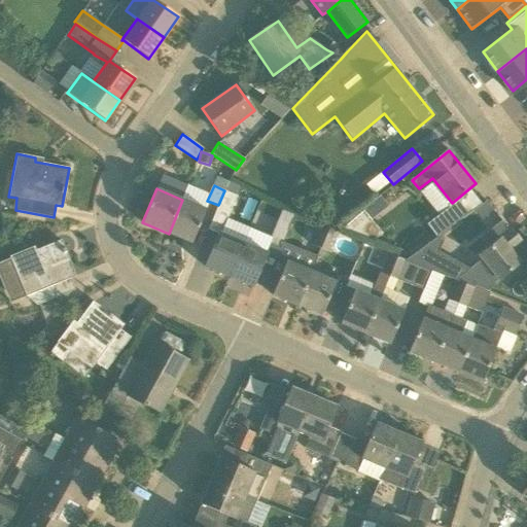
[(238,196),(224,190),(218,205),(217,207),(208,230),(218,234),(218,233),(221,234),(230,215),(238,196)]
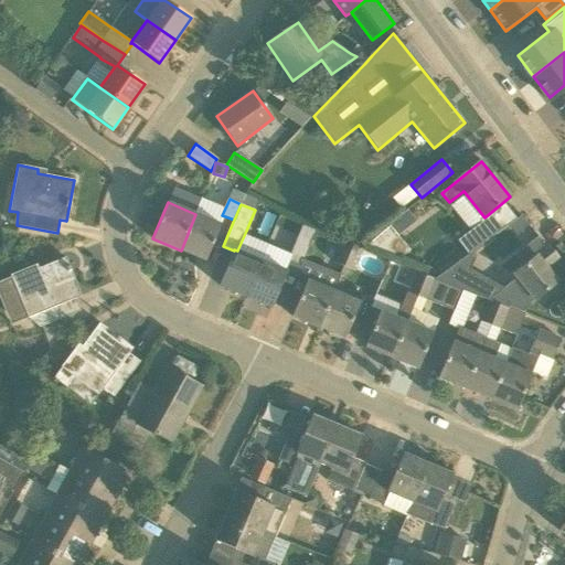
[(221,224),(195,214),(181,251),(205,260),(221,224)]
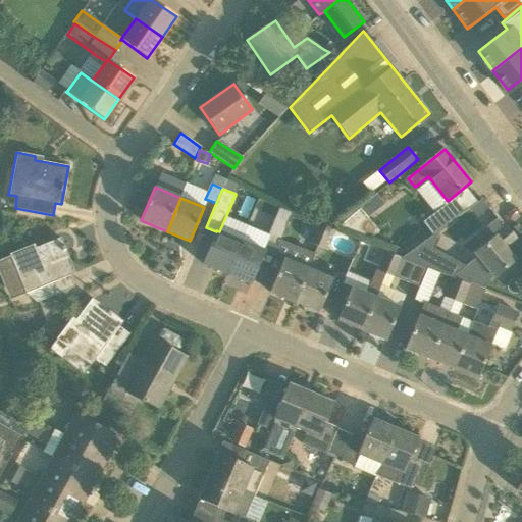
[(418,247),(440,230),(456,217),(445,203),(428,216),(421,221),(427,228),(408,243),(418,247)]
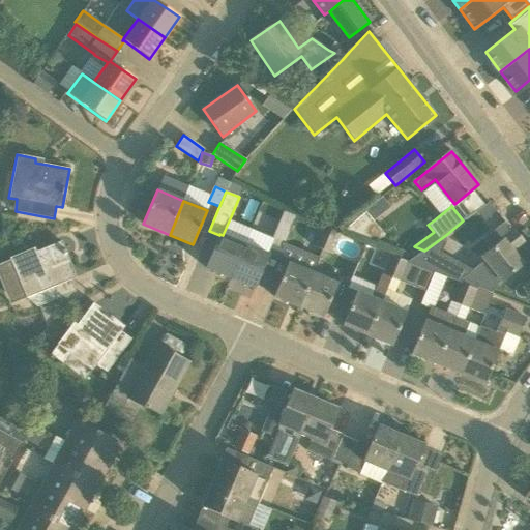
[(282,251),(296,216),(284,211),(272,238),(251,230),(244,244),(243,244),(229,277),(255,289),(269,255),(267,255),(270,246),(282,251)]
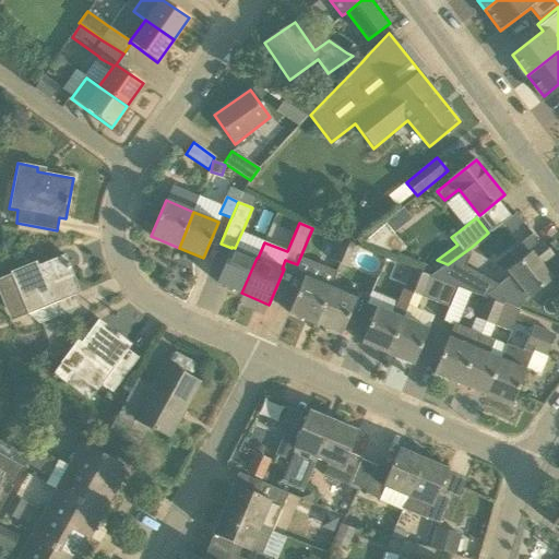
[(405,248),(385,224),(361,244),(395,256),(405,248)]
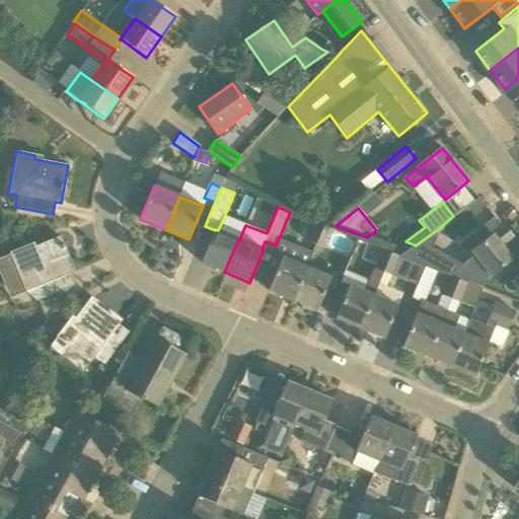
[(305,240),(315,244),(323,225),(313,221),(305,240)]
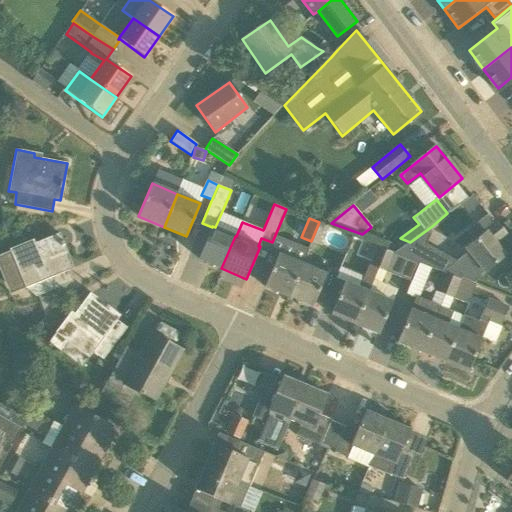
[(319,222),(311,241),(321,244),(328,225),(319,222)]
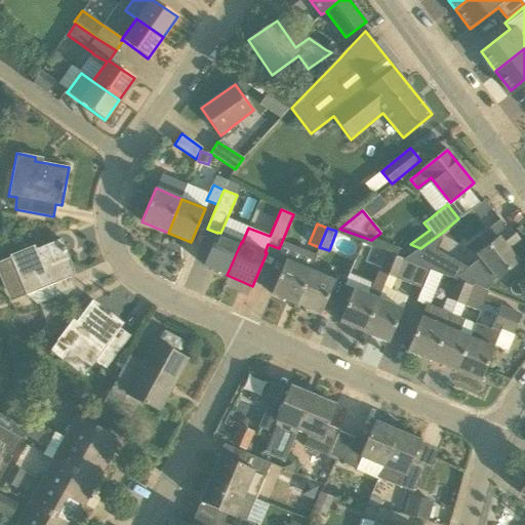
[(520,239),(511,228),(478,254),(483,261),(459,281),(462,283),(474,287),(474,285),(482,288),(496,277),(497,279),(518,261),(508,249),(520,239)]
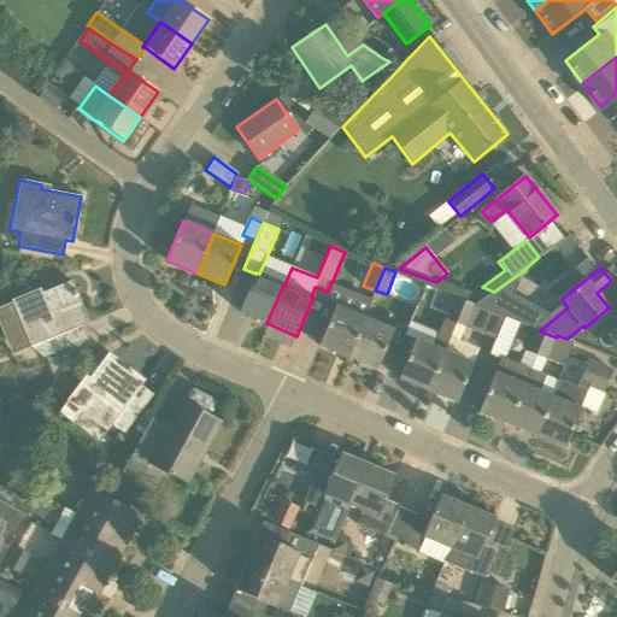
[(283,285),(259,274),(256,272),(256,274),(239,312),(266,323),(283,285)]
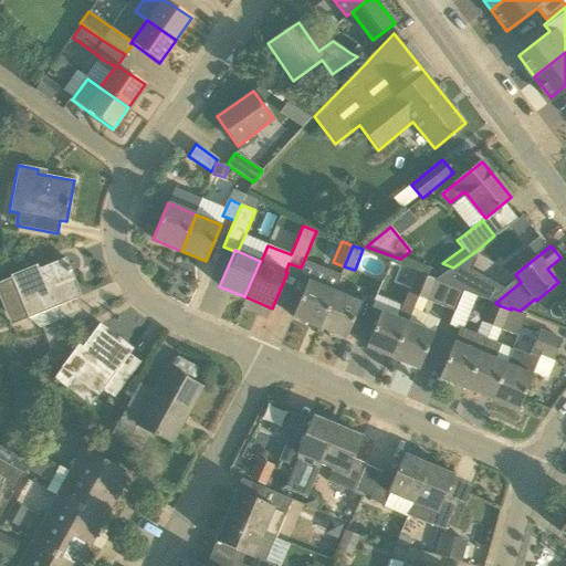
[(81,296),(65,258),(33,271),(31,266),(10,275),(29,318),(37,315),(42,327),(80,312),(75,299),(81,296)]
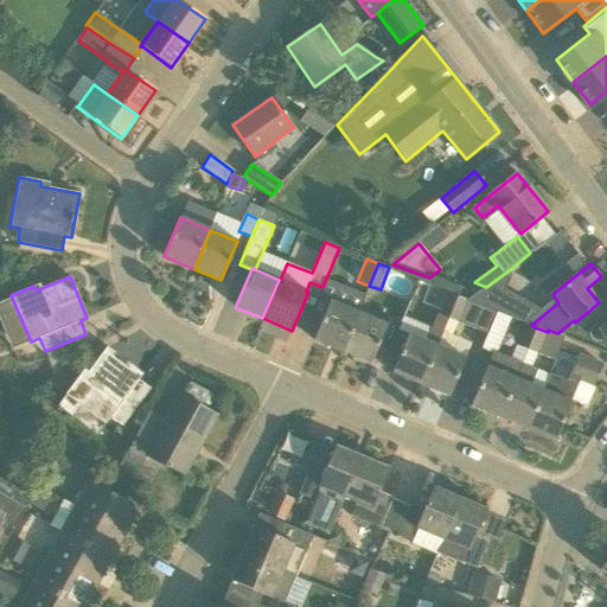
[(512,318),(543,294),(534,281),(494,312),(512,318)]
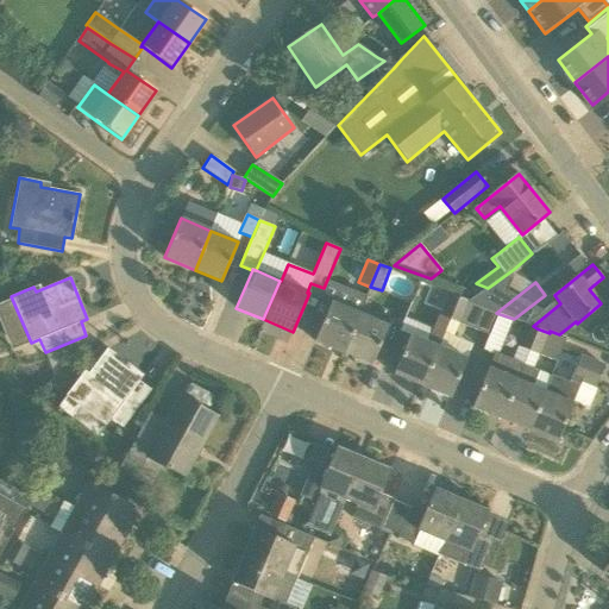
[(437,346),(438,347),(440,340),(450,319),(459,297),(452,295),(447,293),(427,343),(409,336),(394,374),(420,385),(437,346)]
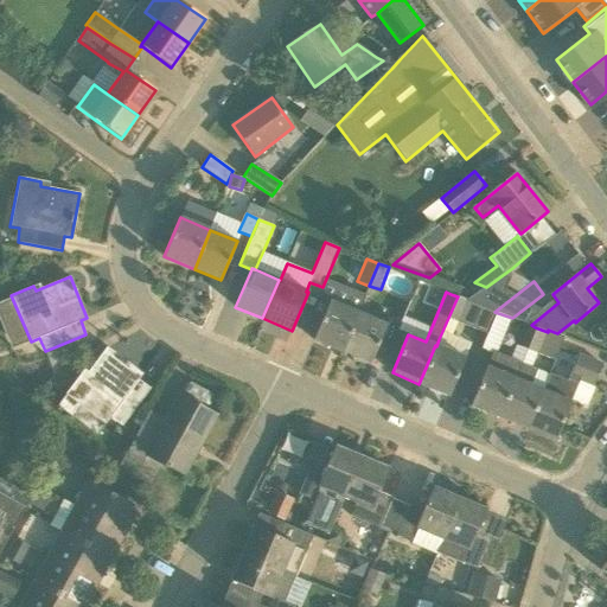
[(468,301),(458,296),(448,318),(486,333),(494,312),(468,301)]
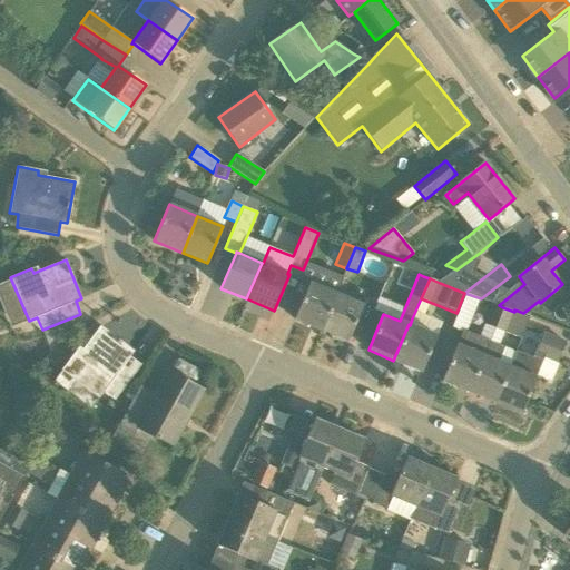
[(321,331),(336,294),(310,283),(294,320),(321,331)]
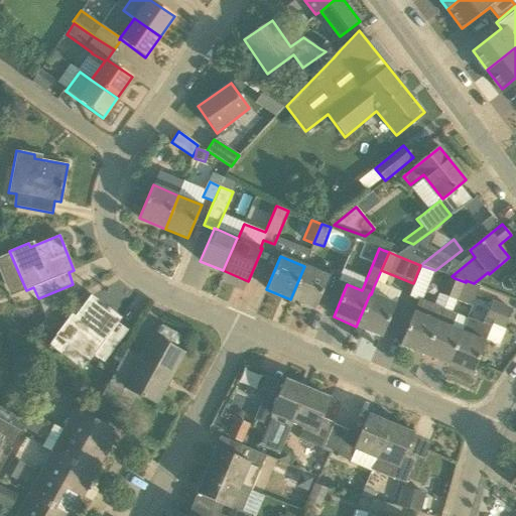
[(314,309),(329,276),(304,266),(290,299),(314,309)]
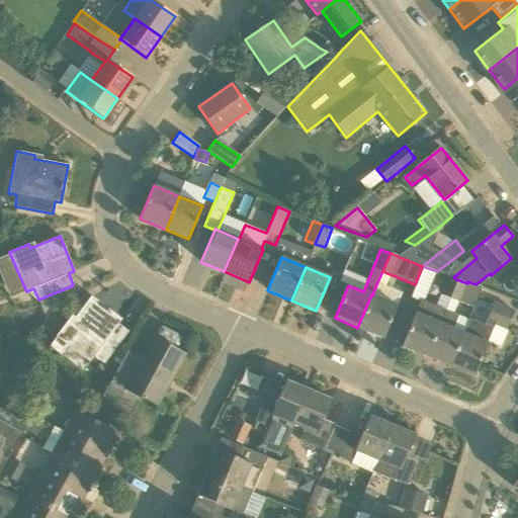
[(440,294),(448,298),(456,279),(453,277),(448,275),(440,294)]
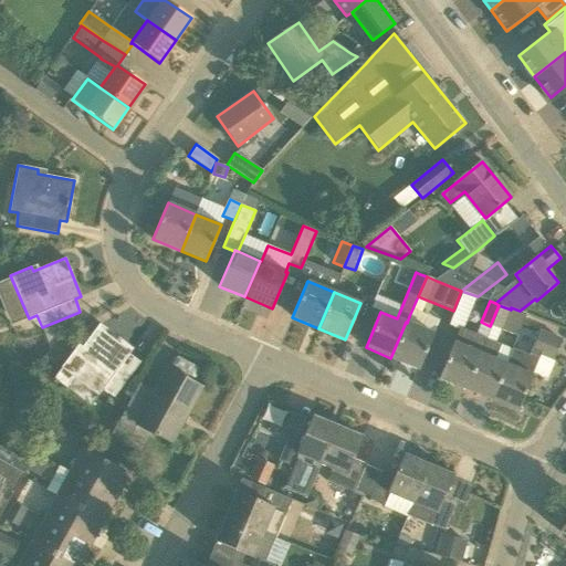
[(499,305),(490,326),(491,326),(516,337),(525,316),(511,310),(499,305)]
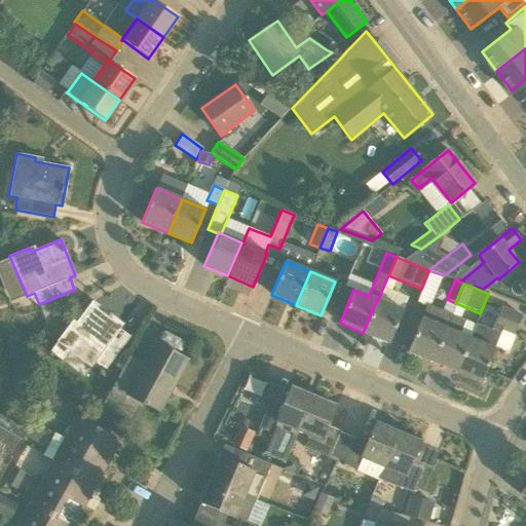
[(388,343),(403,310),(378,300),(377,299),(363,333),(388,343)]
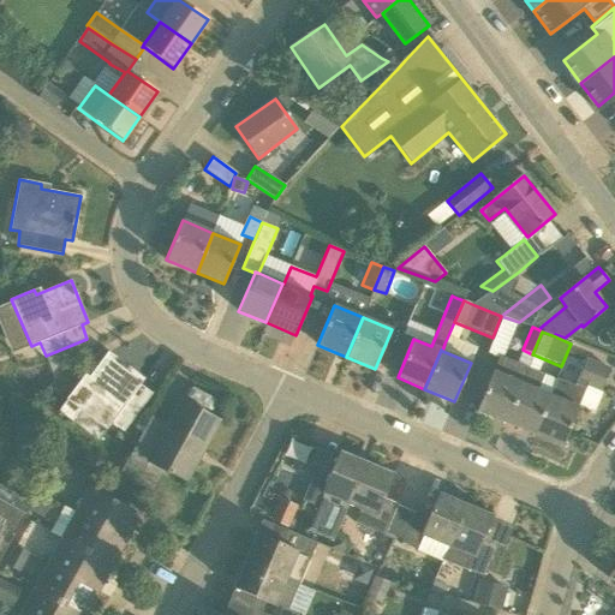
[(81,381),(67,399),(58,411),(75,423),(83,411),(109,430),(115,423),(125,430),(151,394),(141,384),(144,378),(108,352),(84,383),(81,381)]
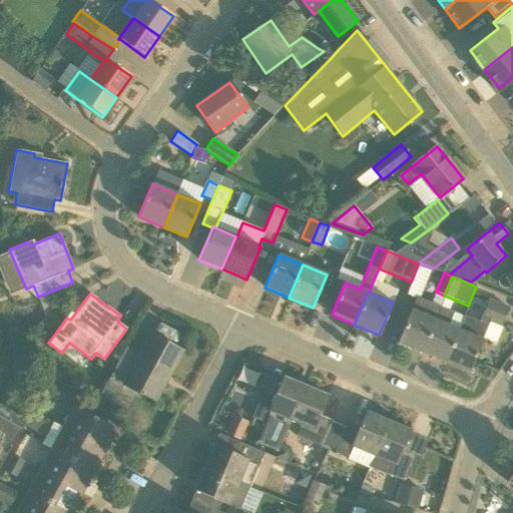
[(421,353),(440,307),(417,297),(398,343),(421,353)]
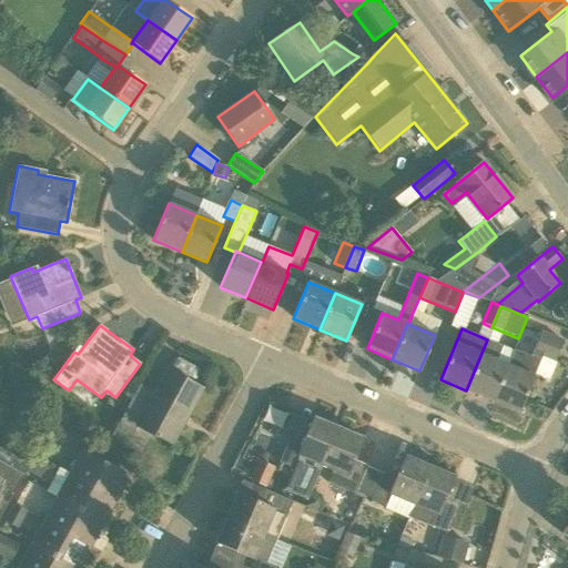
[(555,361),(563,341),(540,332),(530,357),(513,350),(493,402),(519,413),(543,356),(555,361)]
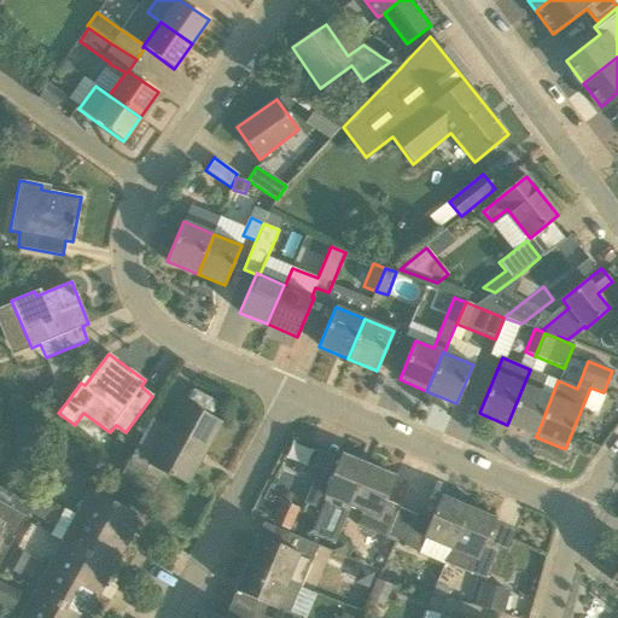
[(530,369),(507,425),(536,437),(551,397),(540,392),(546,377),(530,369)]
